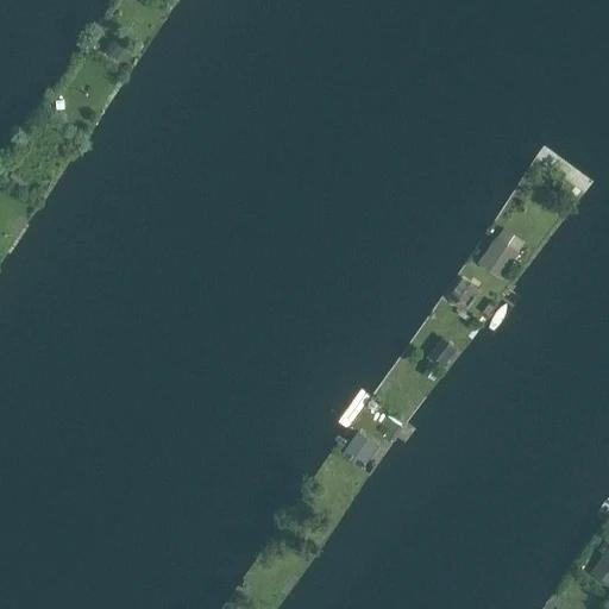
[(112,42),(105,52),(117,61),(125,49),(112,42)]
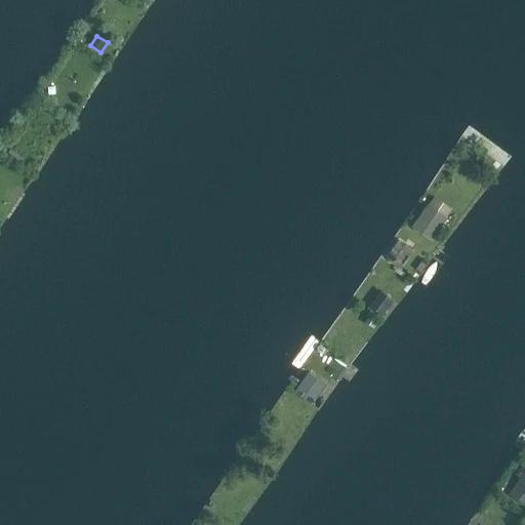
[(429,204),(413,228),(434,241),(449,218),(429,204)]
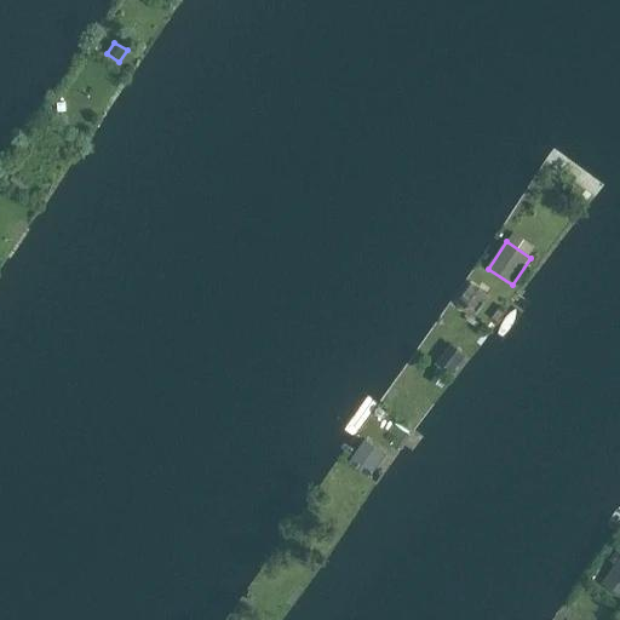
[(360,448),(349,464),(371,478),(382,464),(360,448)]
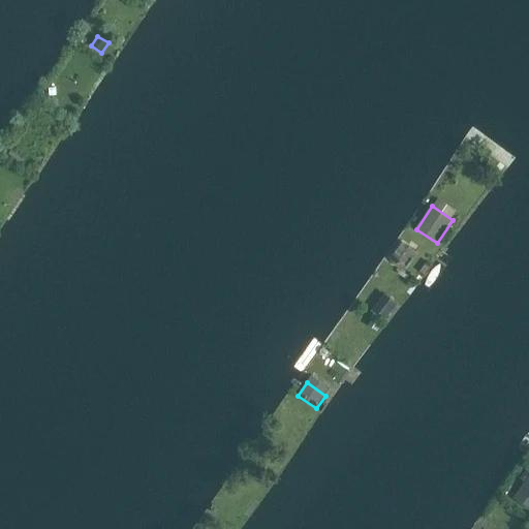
[(525,480),(514,498),(528,509),(528,468),(522,478),(525,480)]
